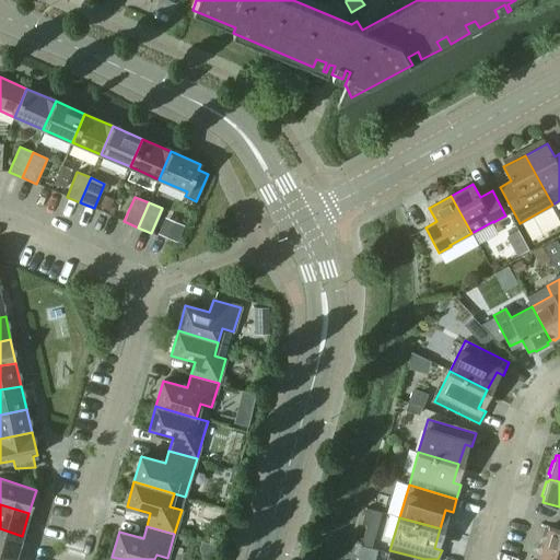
[(559,529),(548,527),(541,551),(559,556),(559,529)]
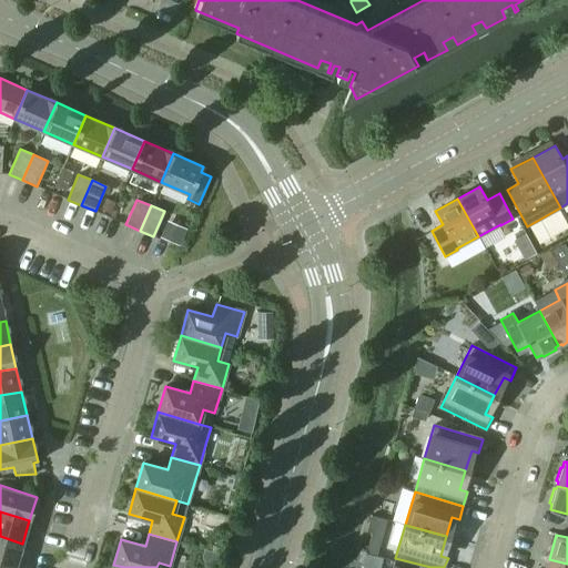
[(0,561),(16,566),(22,544),(0,536),(0,561)]
